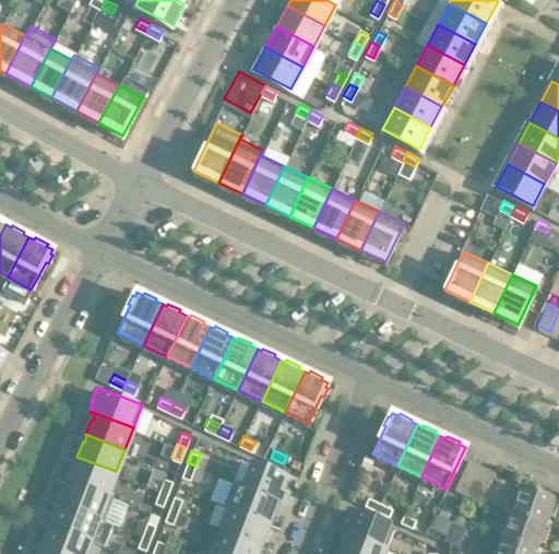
[(289,463),(297,467),(300,459),(293,456),(289,463)]
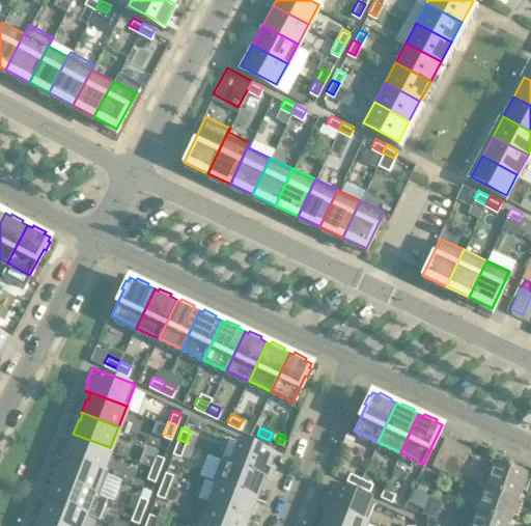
[(103,468),(110,447),(73,434),(75,435),(72,441),(71,441),(65,454),(108,471),(108,470),(103,468)]
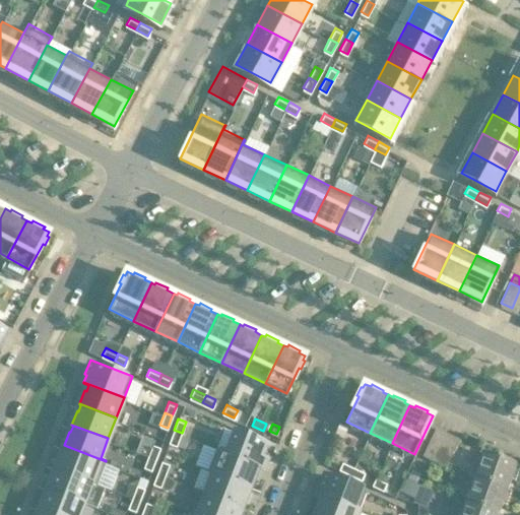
[(435,458),(448,430),(436,425),(423,453),(435,458)]
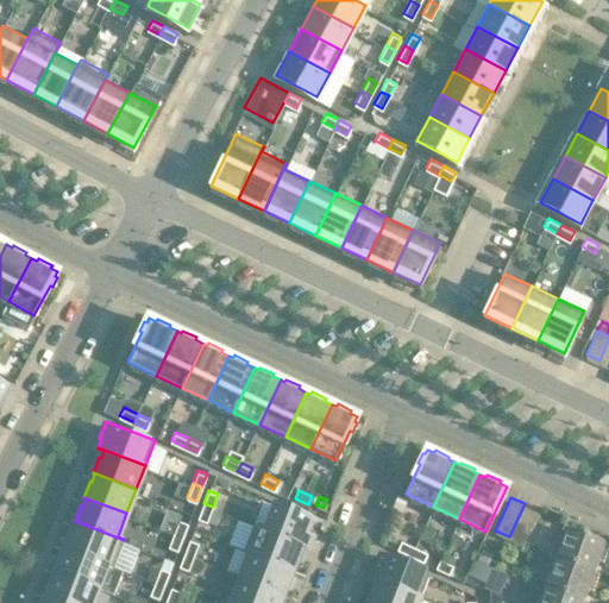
[(253,522),(307,544),(311,534),(313,535),(319,519),(276,502),(268,527),(253,521),(253,522)]
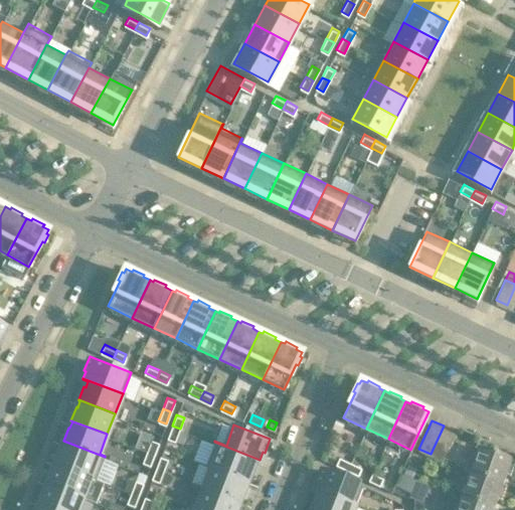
[(175,440),(180,429),(172,426),(168,437),(175,440)]
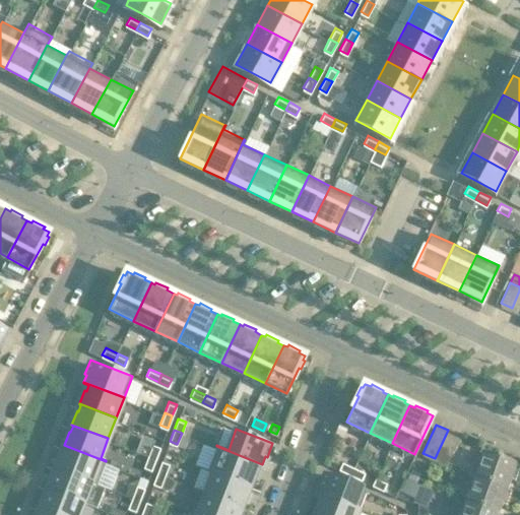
[(459,436),(448,430),(435,458),(446,464),(459,436)]
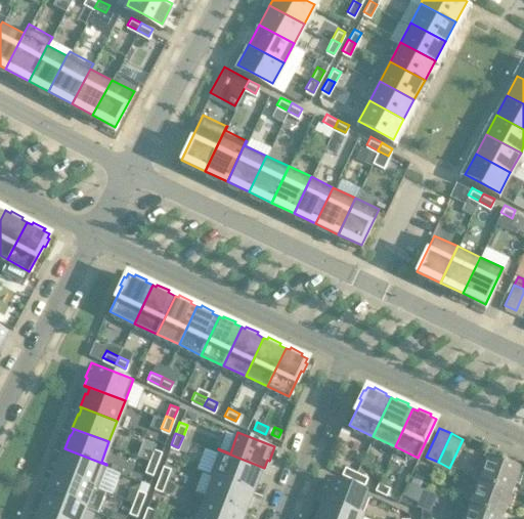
[(149,458),(158,461),(162,448),(155,445),(149,458)]
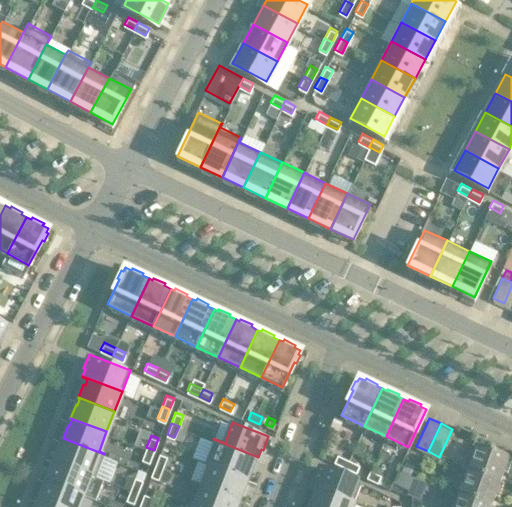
[(96,474),(104,454),(63,438),(62,438),(64,439),(61,445),(60,445),(55,458),(96,474)]
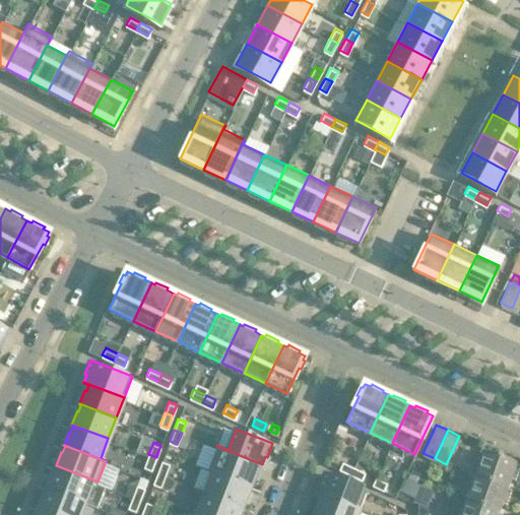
[(208,466),(250,483),(255,469),(254,468),(256,462),(262,464),(216,446),(208,466)]
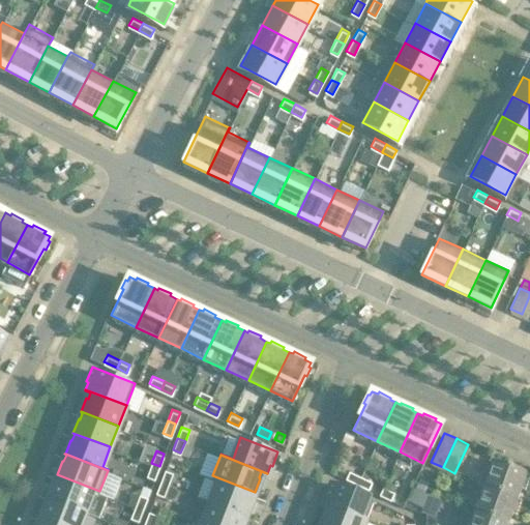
[(494,458),(484,484),(518,495),(527,470),(494,458)]
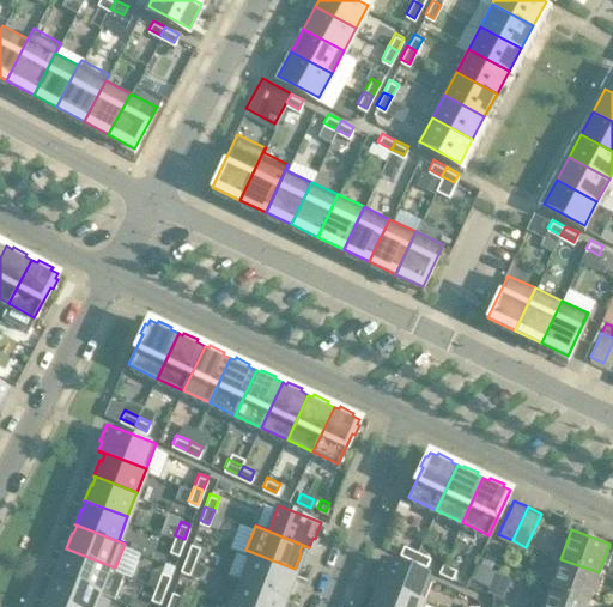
[(180,552),(184,539),(175,535),(170,548),(180,552)]
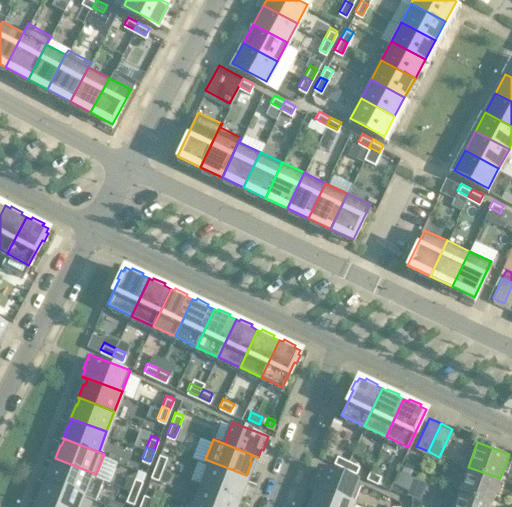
[(160,452),(155,463),(163,466),(167,455),(160,452)]
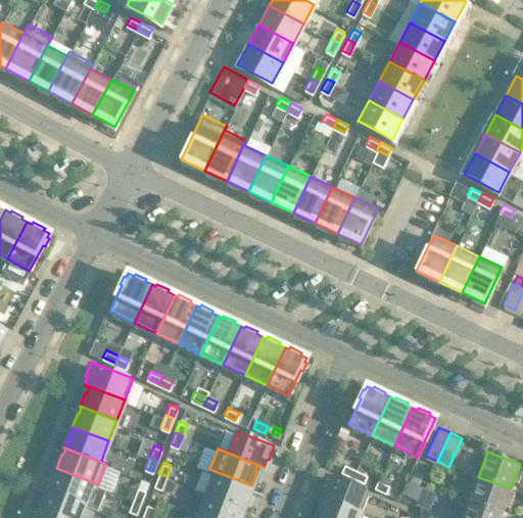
[(341,470),(352,475),(357,468),(345,463),(341,470)]
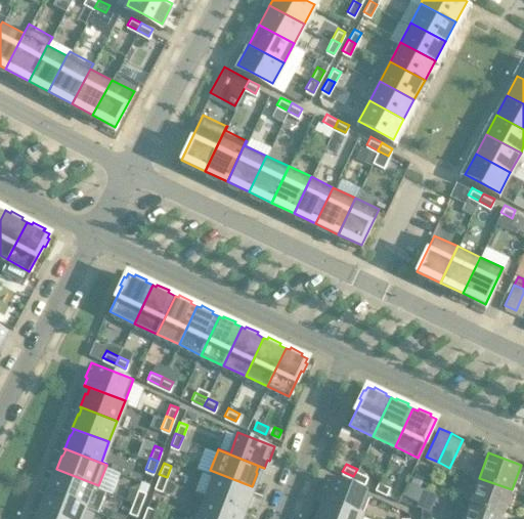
[(98,485),(56,469),(56,470),(57,470),(55,476),(53,476),(48,489),(85,504),(92,483),(98,485)]
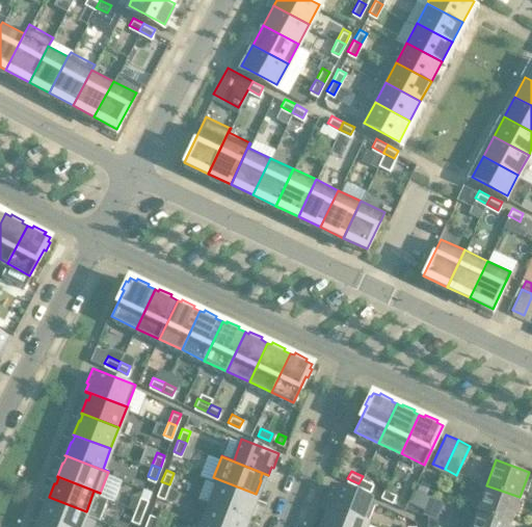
[(363,476),(358,483),(370,489),(374,481),(363,476)]
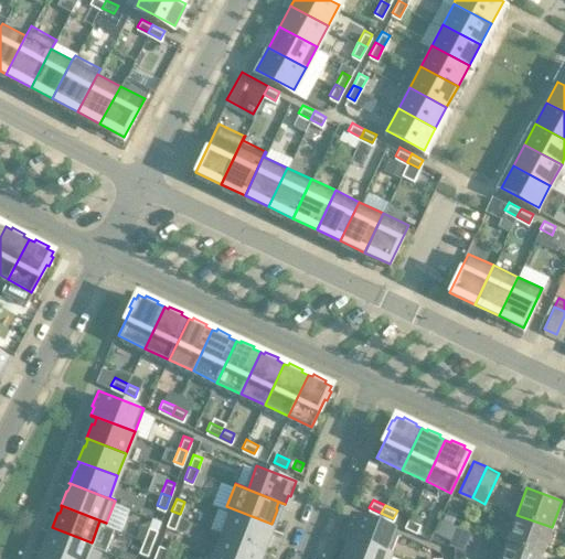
[(224,531),(264,546),(269,531),(267,531),(269,524),(272,525),(272,524),(226,506),(226,507),(233,509),(224,531)]
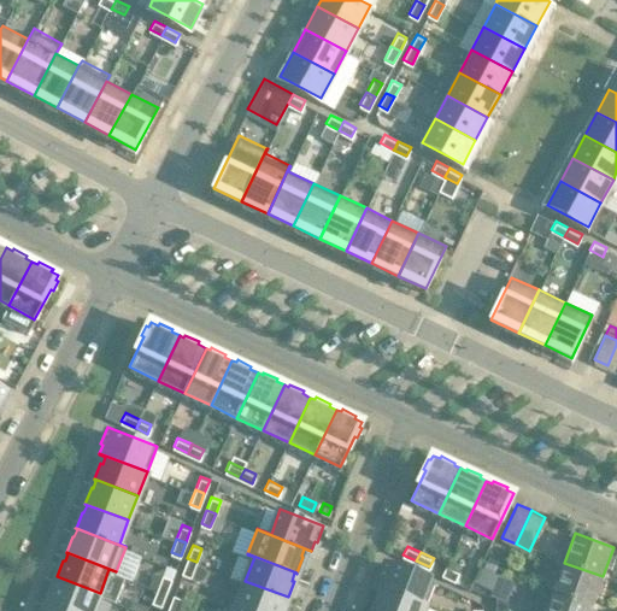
[(197,562),(187,558),(182,571),(192,575),(197,562)]
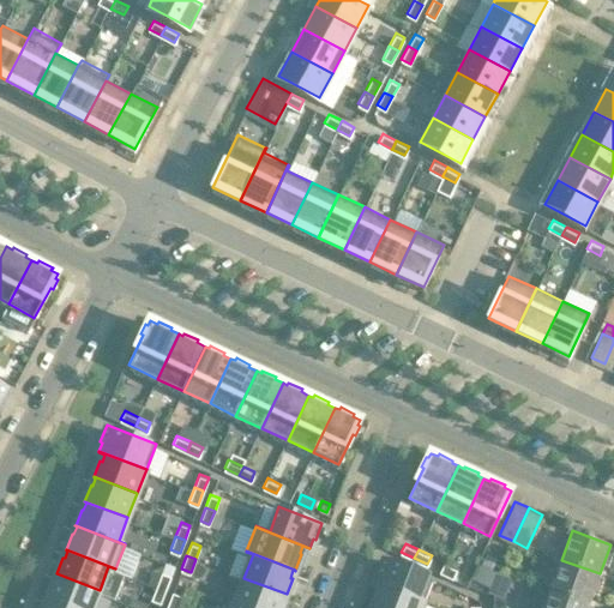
[(377,582),(423,600),(433,575),(384,555),(378,572),(379,573),(377,582)]
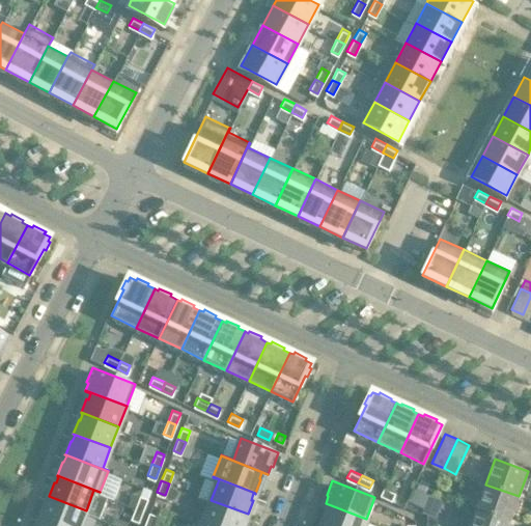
[(519,496),(485,485),(476,509),(509,521),(519,496)]
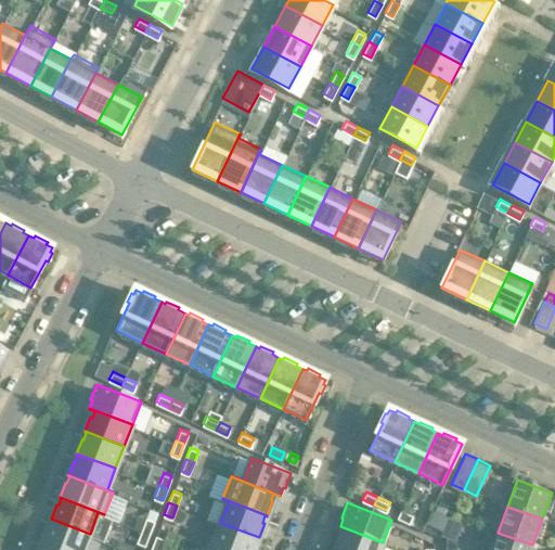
[(398,516),(410,522),(413,513),(401,508),(398,516)]
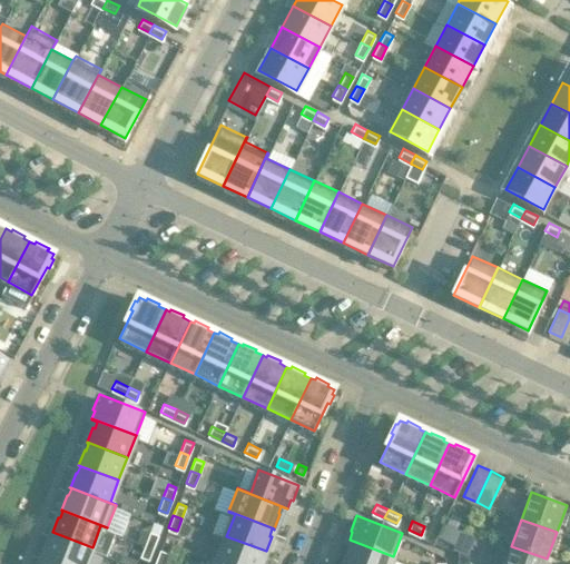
[(146,542),(154,545),(159,533),(150,530),(146,542)]
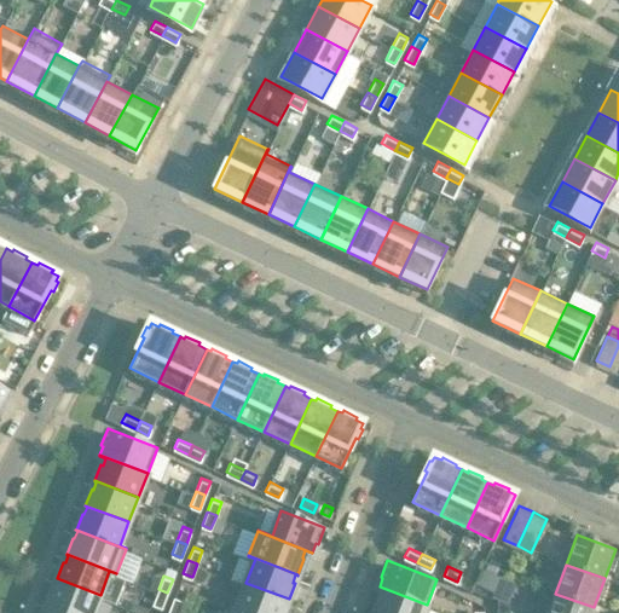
[(75,612),(92,612),(100,595),(57,578),(57,579),(58,579),(56,588),(53,587),(47,602),(75,612)]
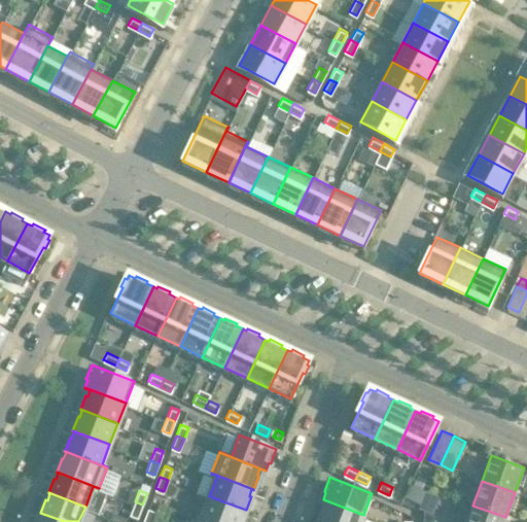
[(196,515),(214,521),(241,521),(243,517),(241,517),(244,511),(245,511),(246,510),(209,496),(202,516),(196,514),(196,515)]
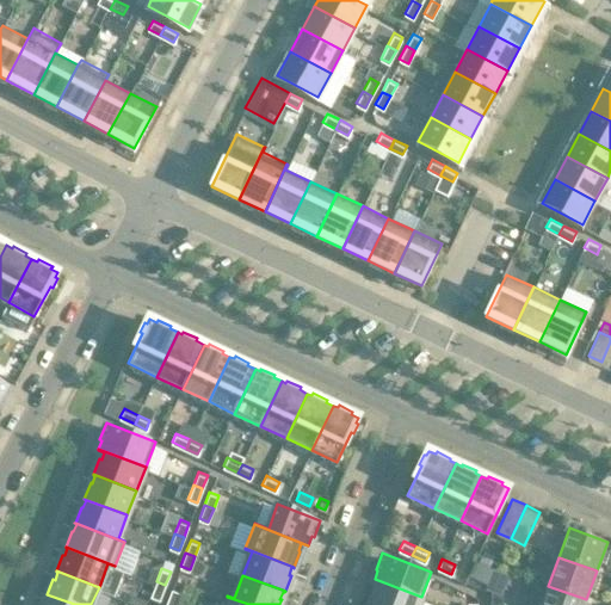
[(418,604),(421,597),(375,579),(374,580),(381,582),(377,590),(376,590),(370,604),(418,604)]
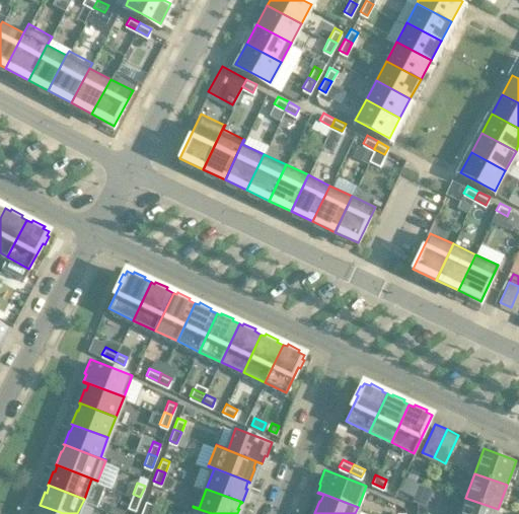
[(136,508),(140,497),(133,494),(128,505),(136,508)]
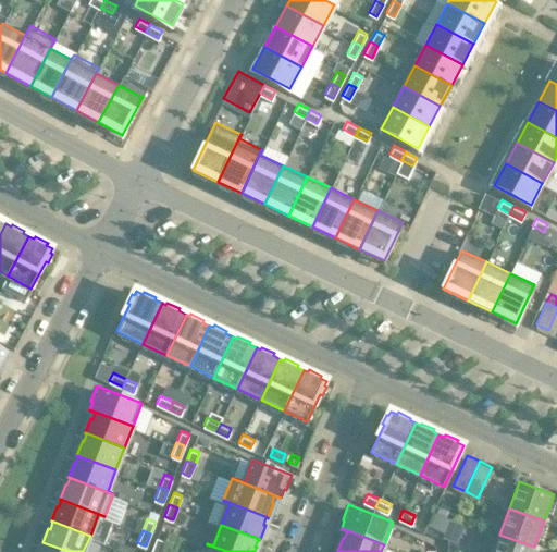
[(447,549),(458,550),(459,536),(448,535),(447,549)]
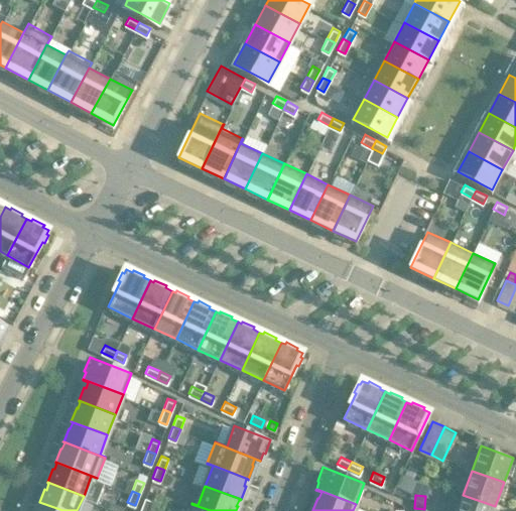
[(463,495),(458,508),(449,505),(446,510),(493,510),(495,506),(463,495)]
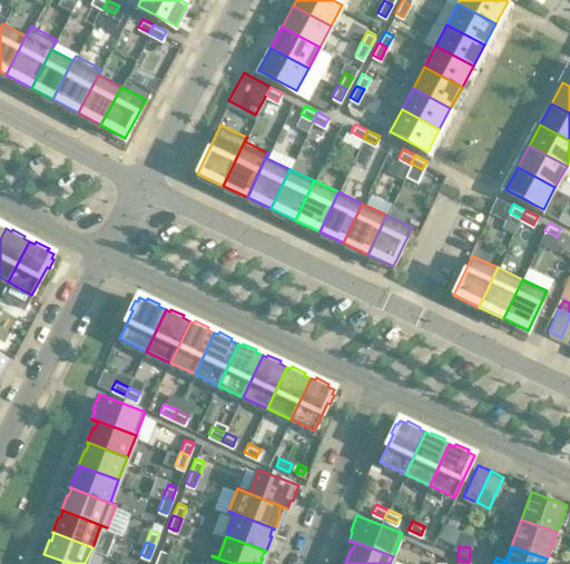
[(160,547),(156,560),(164,563),(169,551),(160,547)]
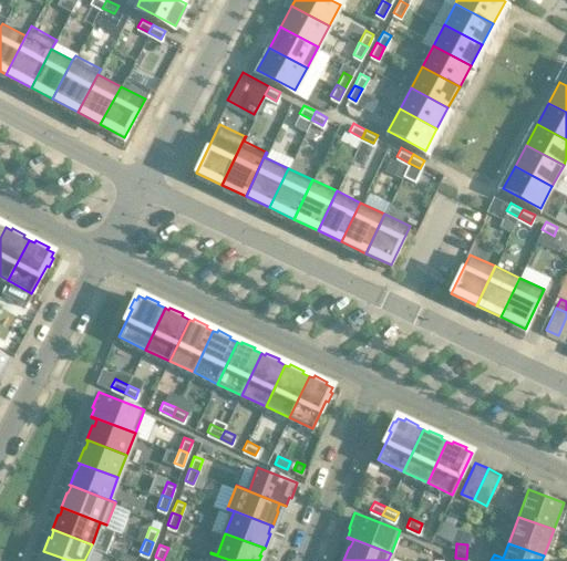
[(69,560),(43,551),(43,552),(45,553),(42,560),(41,559),(39,560),(69,560)]
